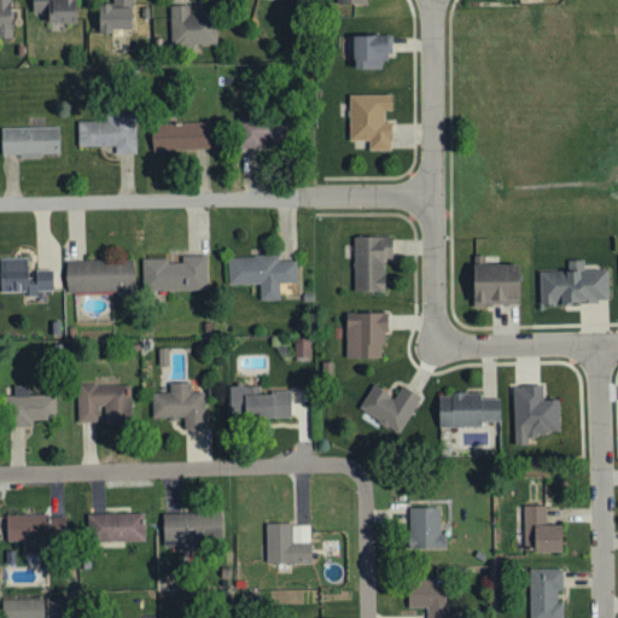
[(0,0),(0,34),(11,35),(10,0),(0,0)]
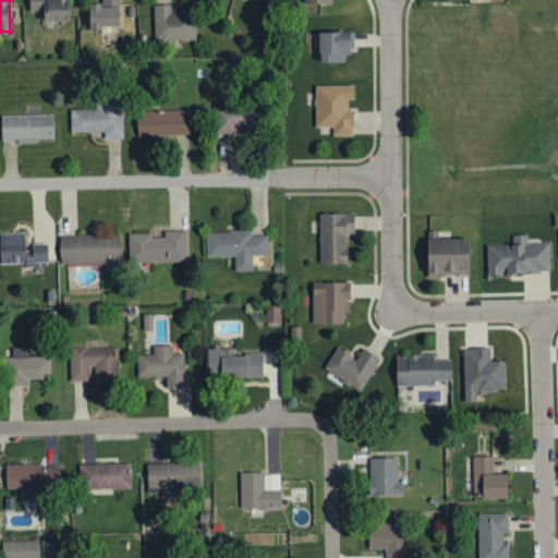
[(28,0),(29,12),(44,11),(44,22),(69,21),(68,0),(28,0)]
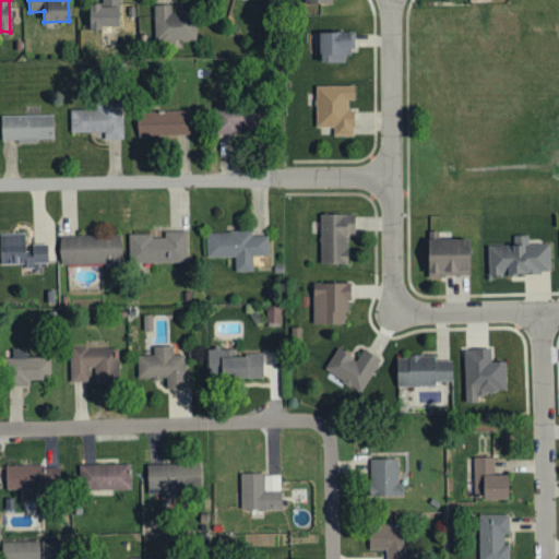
[(119,27),(118,0),(100,0),(102,4),(88,4),(88,28),(119,27)]
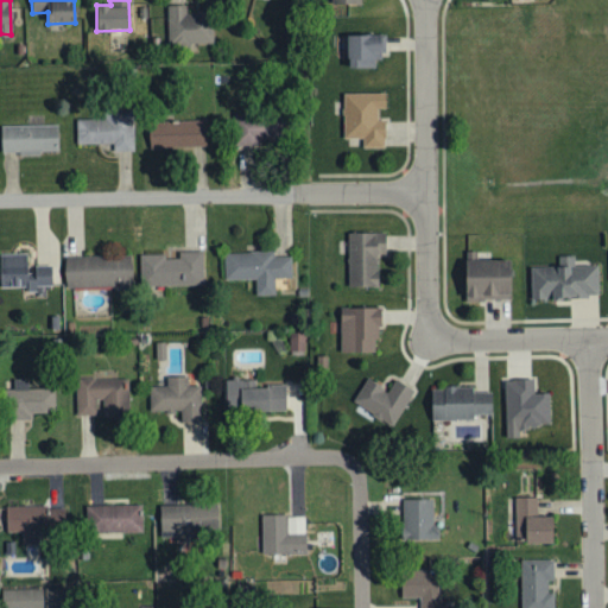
[(187,5),(166,6),(168,45),(214,44),(213,12),(187,13),(187,5)]
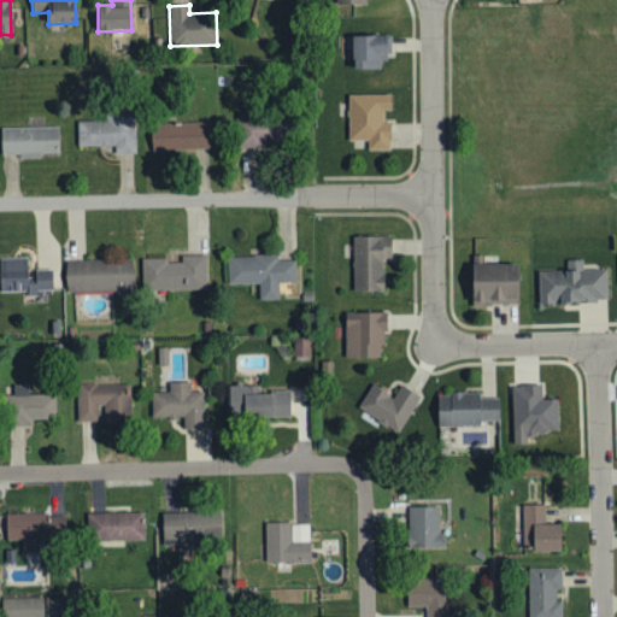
[(352,36),(352,70),(385,70),(383,36),(352,36)]
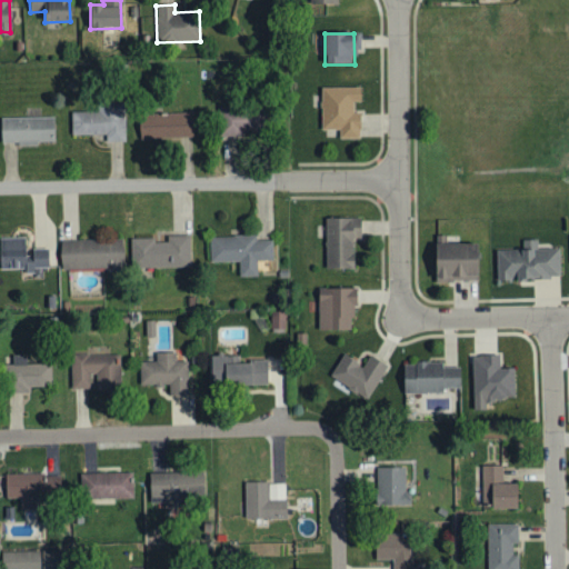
[(360,87),(321,88),(321,130),(339,129),(339,139),(360,139),(360,112),(353,112),(353,102),(360,102),(360,87)]
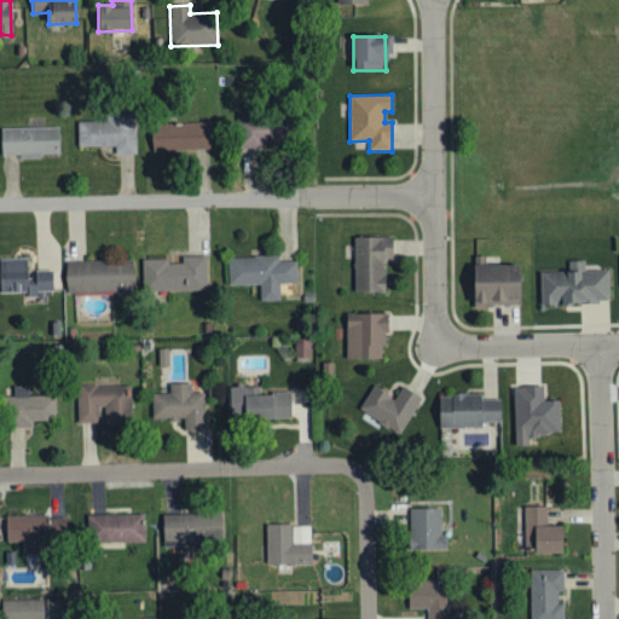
[(137,154),(136,111),(106,113),(106,122),(77,122),(77,148),(115,148),(116,155),(137,154)]
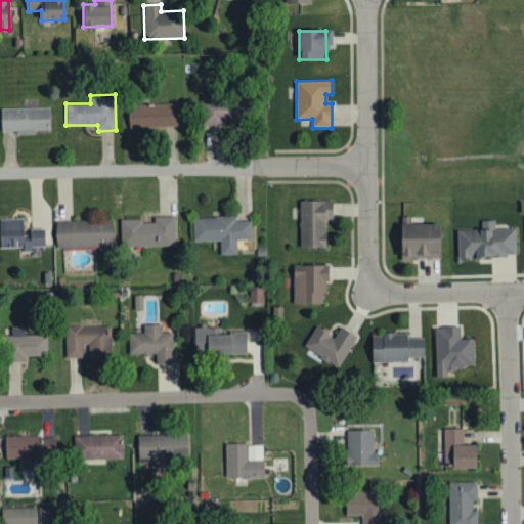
[(246,124),(246,100),(203,100),(203,124),(246,124)]
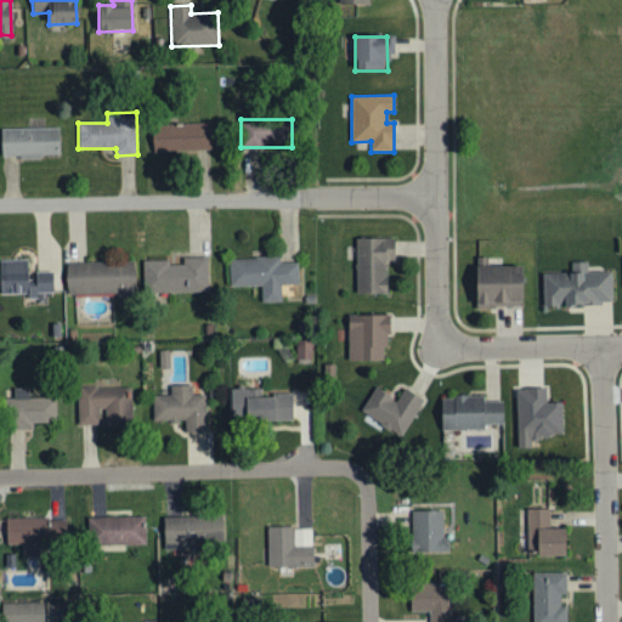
[(211,150),(210,123),(152,125),(153,151),(211,150)]
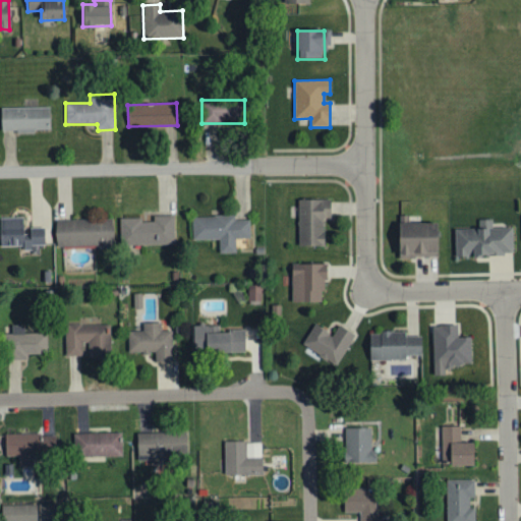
[(0,108),(1,132),(50,131),(49,107),(0,108)]
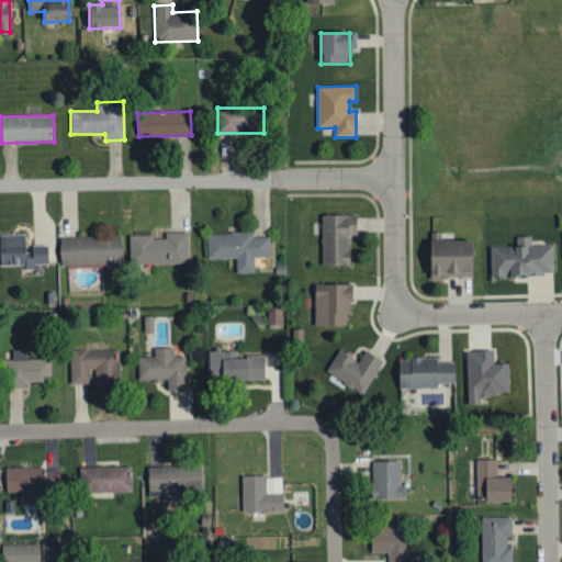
[(357,215),(322,216),(323,267),(349,267),(349,235),(357,235),(357,215)]
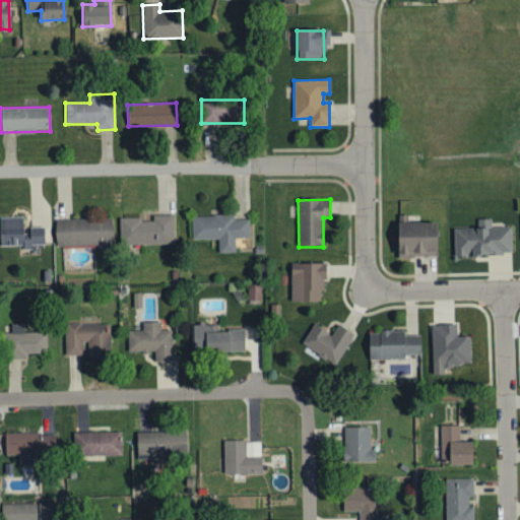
[(120,245),(174,244),(173,215),(152,216),(152,221),(141,221),(141,217),(120,218),(120,245)]
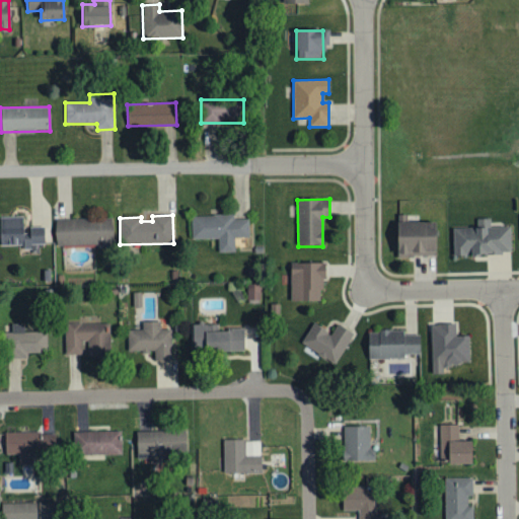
[(191,216),(192,239),(218,239),(218,252),(234,252),(234,237),(249,237),(248,219),(234,219),(234,215),(191,216)]
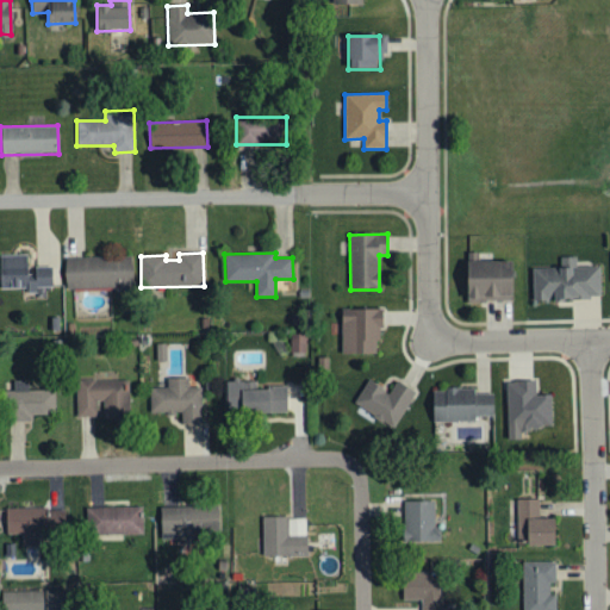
[(0,255),(0,290),(51,288),(50,267),(33,268),(35,274),(27,274),(26,255),(0,255)]
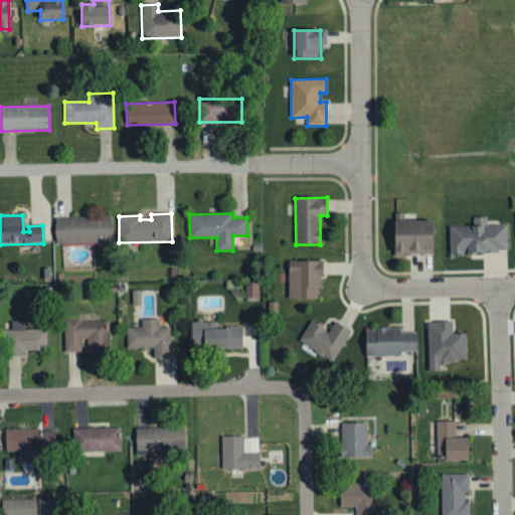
[(55,244),(112,243),(112,216),(54,217),(55,244)]
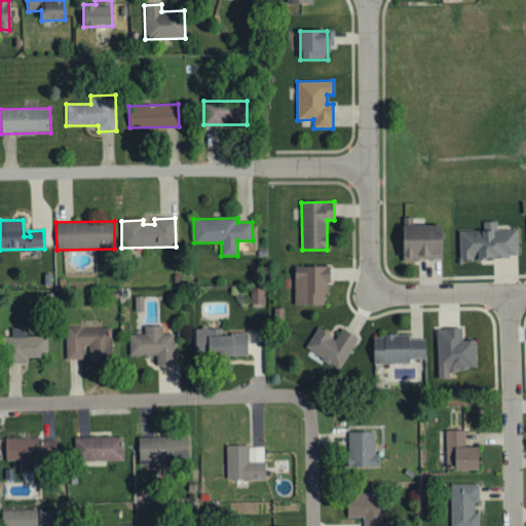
[(441,226),(402,226),(403,260),(442,260),(441,226)]
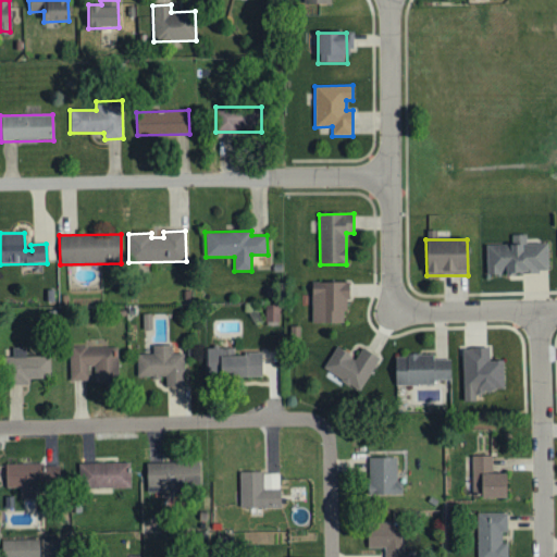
[(486,274),(548,273),(547,244),(486,246),(486,274)]
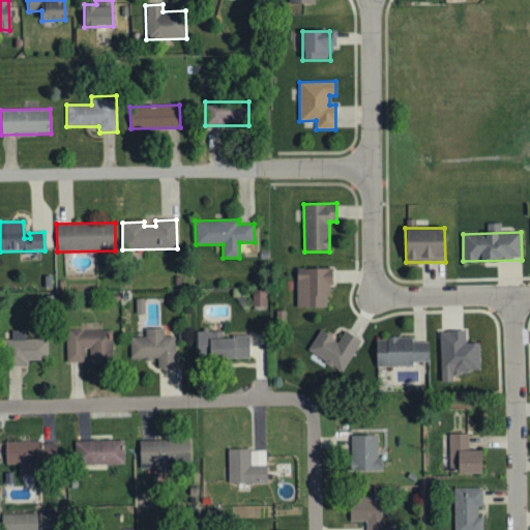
[(330,268),(296,268),(296,307),(330,307),(330,268)]
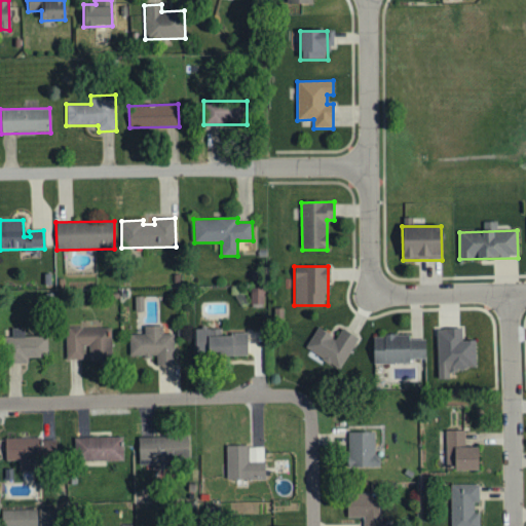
[(264,291),(251,290),(251,304),(263,305),(264,291)]
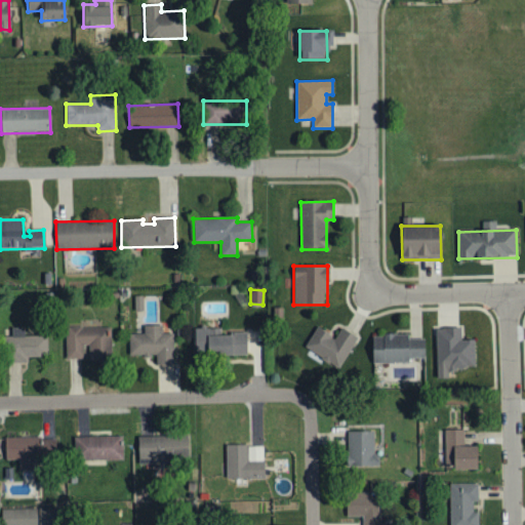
[(173,365),(172,333),(162,333),(162,326),(145,326),(146,333),(129,334),(129,356),(155,356),(156,365),(173,365)]
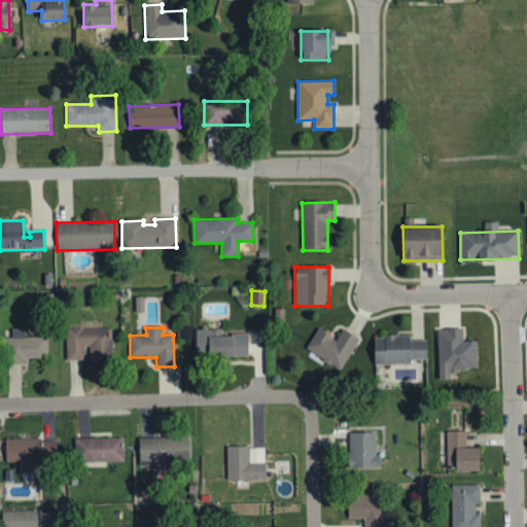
[(66,360),(83,360),(83,347),(89,347),(89,361),(111,361),(111,328),(67,328),(66,360)]
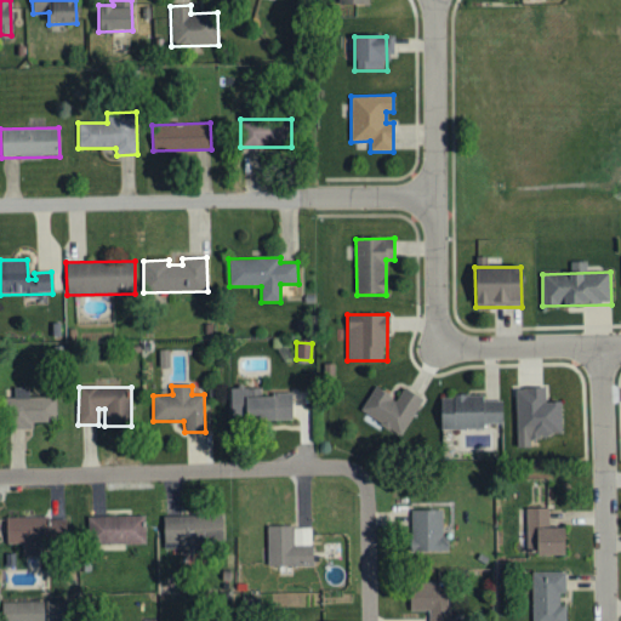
[(400,437),(423,400),(403,388),(397,400),(375,387),(359,411),(400,437)]
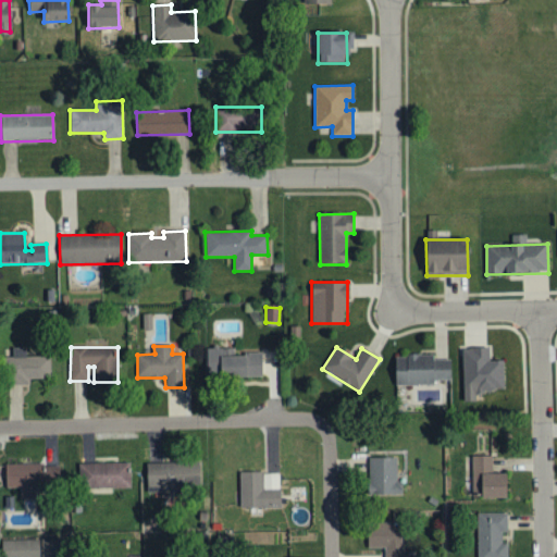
[(50,357),(26,357),(25,348),(5,349),(7,384),(29,383),(29,380),(51,379),(50,357)]
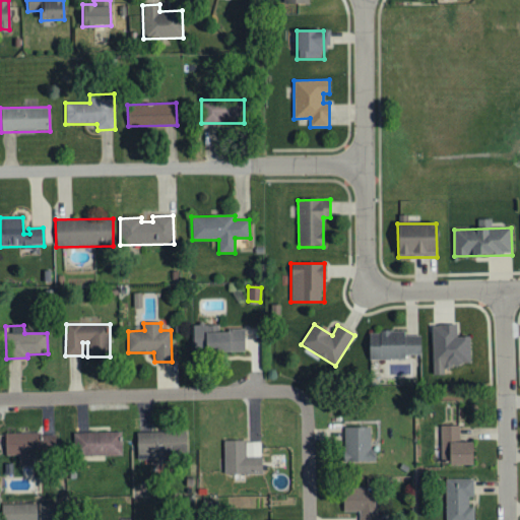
[(192,325),(192,351),(244,351),(244,330),(218,330),(218,325),(192,325)]
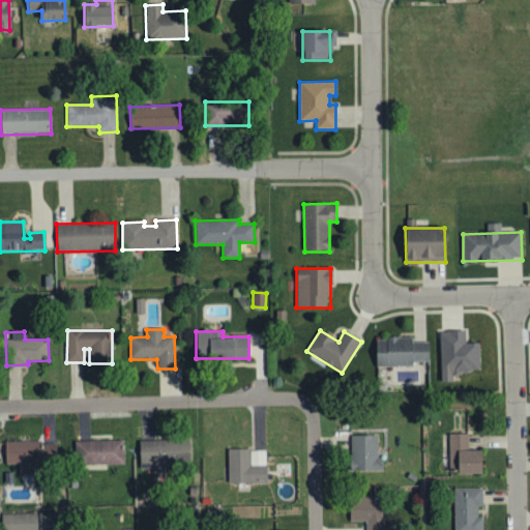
[(479,372),(479,344),(468,344),(467,331),(440,331),(441,373),(479,372)]
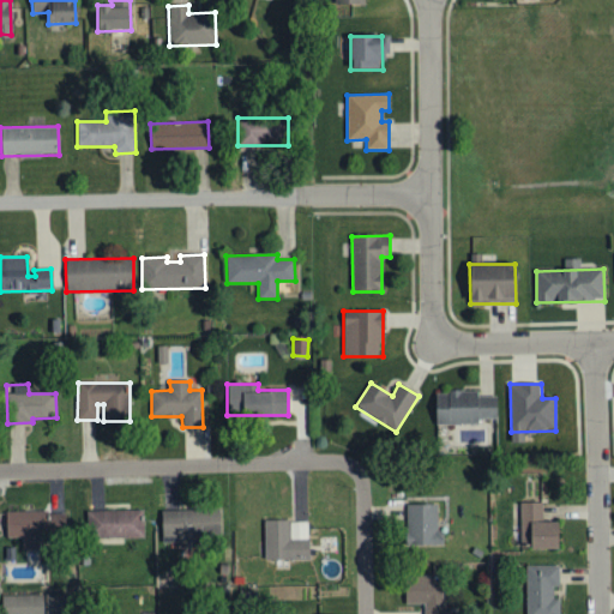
[(479,392),(435,392),(437,423),(497,423),(497,397),(479,397),(479,392)]
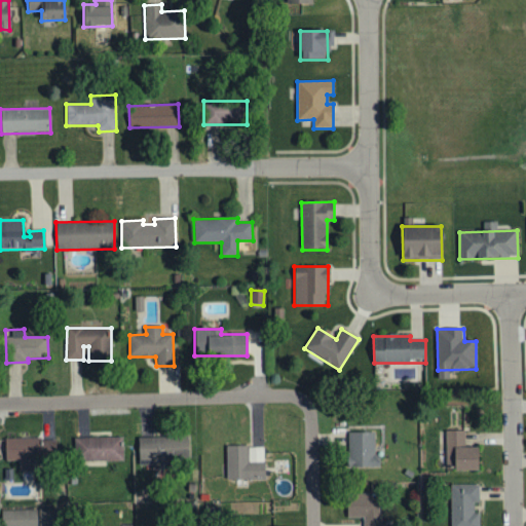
[(478,447),(465,448),(464,430),(446,431),(446,471),(478,471),(478,447)]
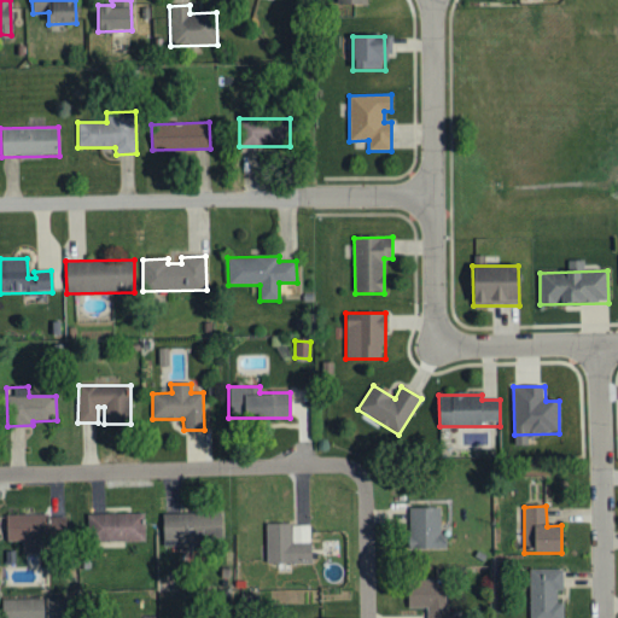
[(447,549),(447,534),(441,534),(439,508),(409,508),(409,551),(447,549)]
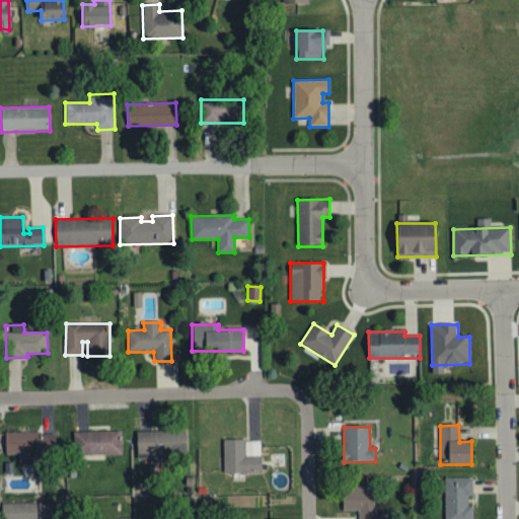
[(137,454),(151,453),(152,463),(166,462),(165,455),(188,454),(187,430),(137,432),(137,454)]
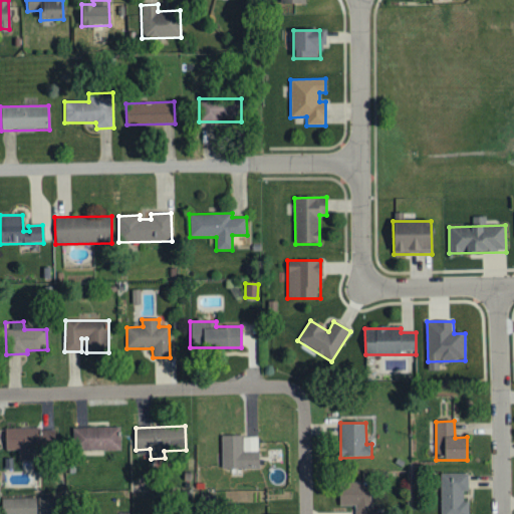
[(119,427),(72,429),(73,452),(120,450),(119,427)]
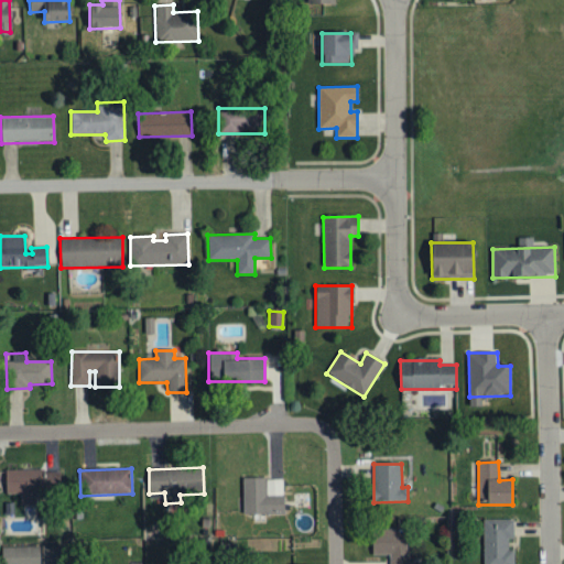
[(6,494),(20,495),(20,505),(35,505),(35,491),(60,491),(60,469),(6,469),(6,494)]
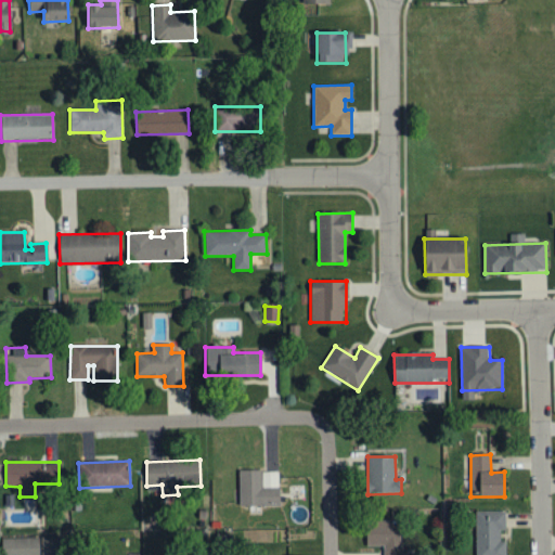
[(240,506),(279,506),(279,470),(239,470),(240,506)]
